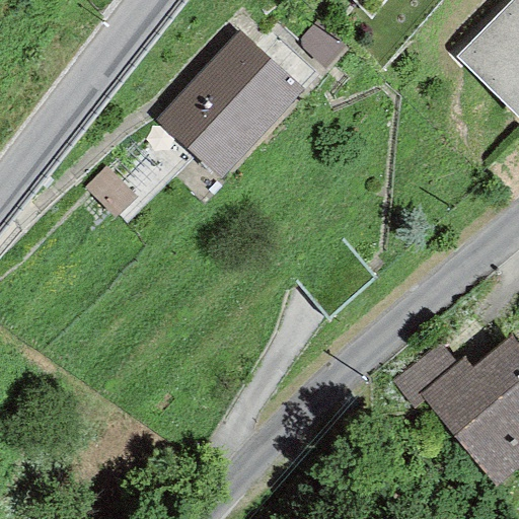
[(518,0),(511,0),(455,57),(518,120),(518,0)]
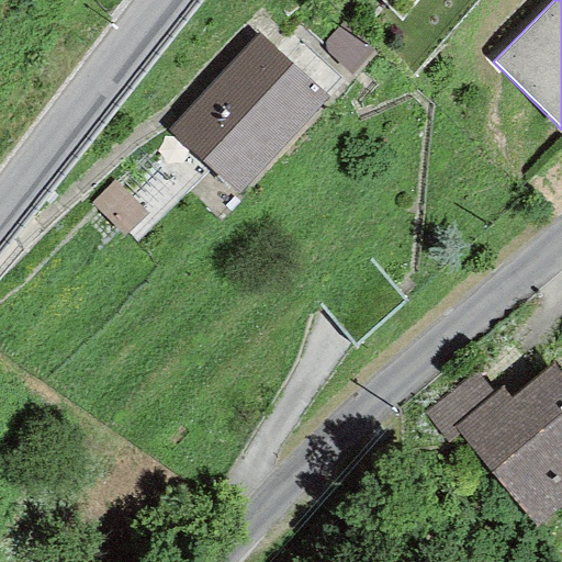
[(373,49),(343,22),(321,47),(351,74),(373,49)]
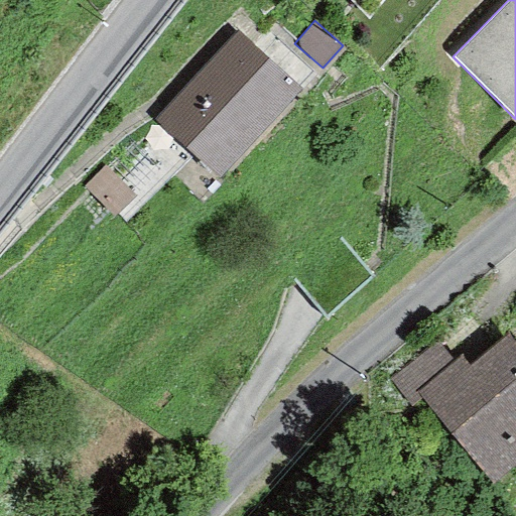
[(300,90),(235,31),(155,120),(220,177),(300,90)]
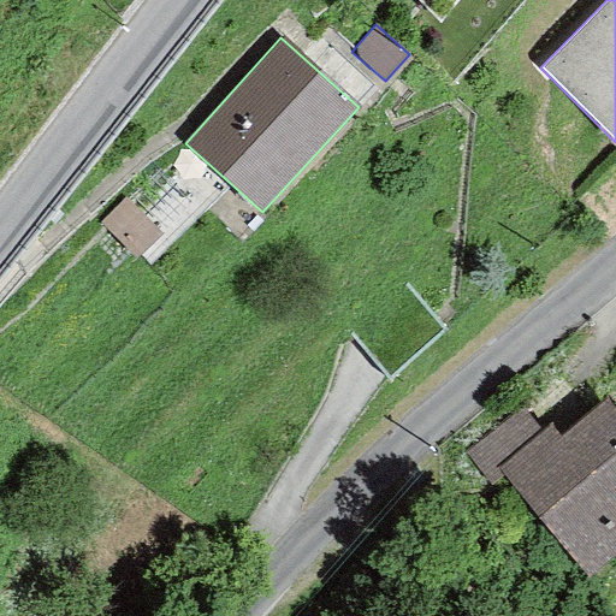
[(499,474),(587,578),(615,552),(615,410),(605,398),(560,438),(549,424),(540,431),(495,468),(499,474)]
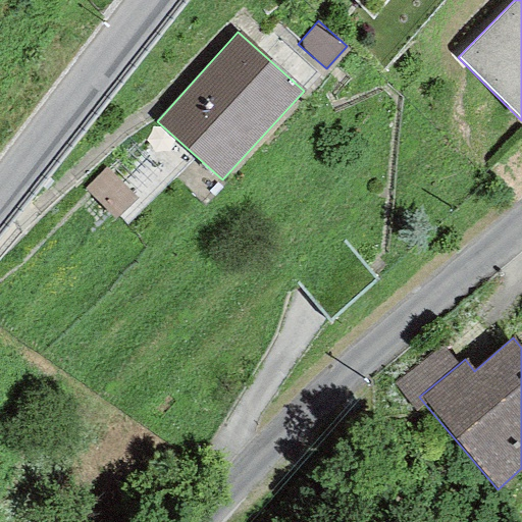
[(419,397),(458,365),(441,344),(392,383),(413,410),(423,402),(419,397)]
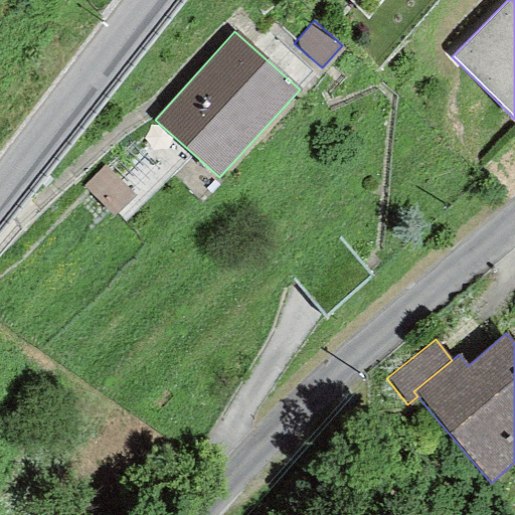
All buildings are outlined.
